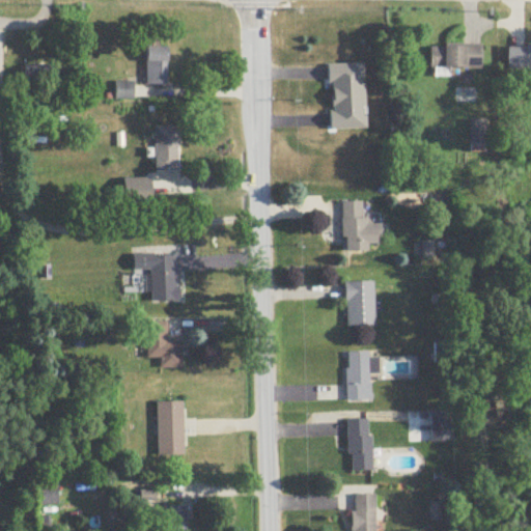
[(482,46),(429,46),(429,70),(482,70),(482,46)]
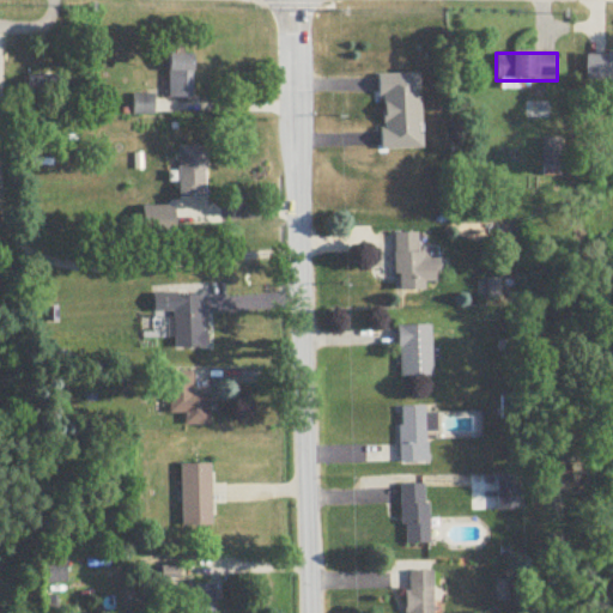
[(587,82),(612,82),(612,54),(587,54),(587,82)]
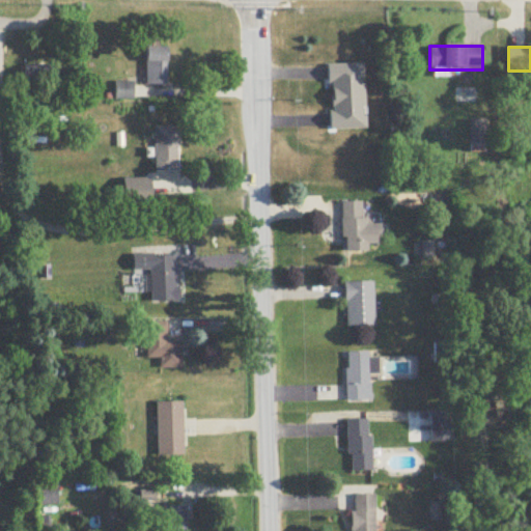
[(167,86),(167,49),(146,49),(146,86),(167,86)]
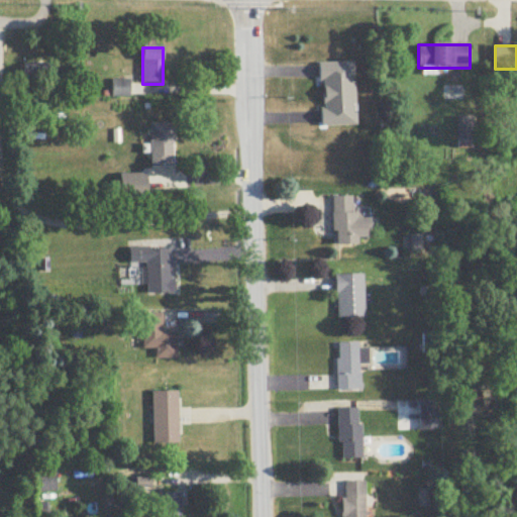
[(354,63),(320,64),(321,127),(356,126),(354,63)]
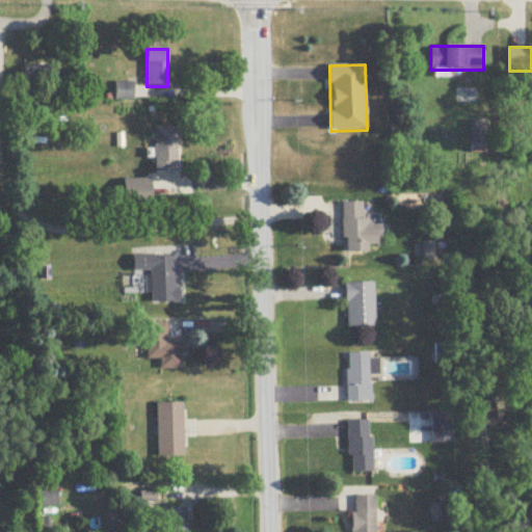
[(49,86),(49,71),(24,71),(24,86),(49,86)]
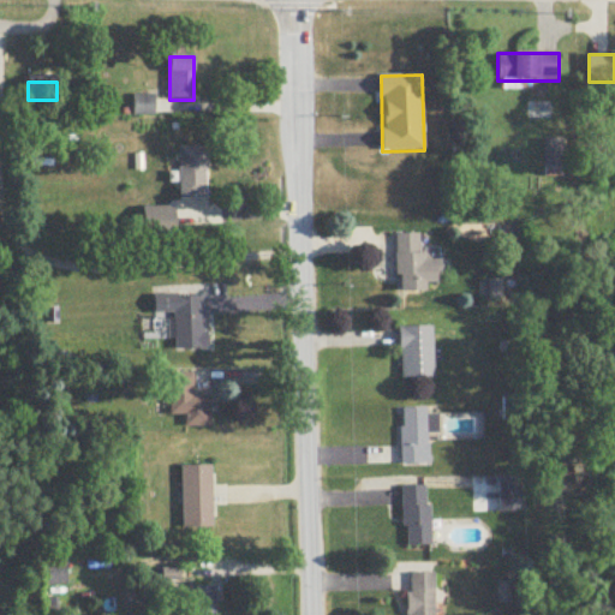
[(154,117),(154,96),(133,96),(133,117),(154,117)]
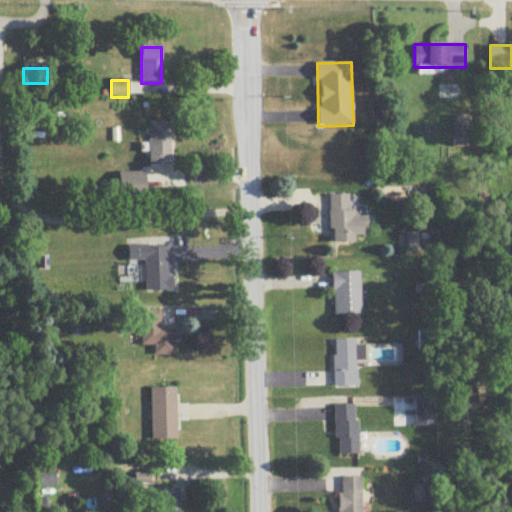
[(172,123),(149,123),(149,168),(172,168),(172,123)]
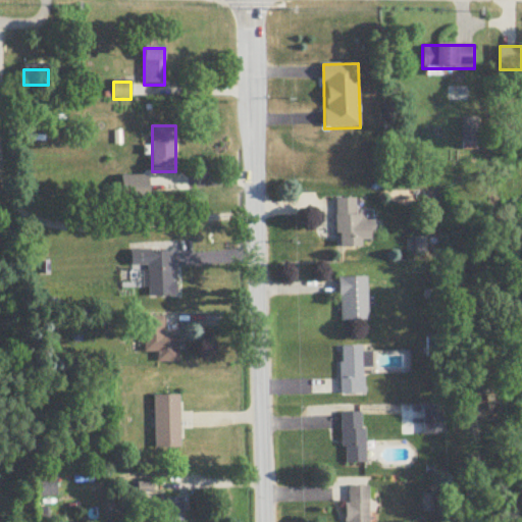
[(336,200),(337,249),(362,249),(362,241),(374,240),(373,222),(358,222),(358,200),(336,200)]
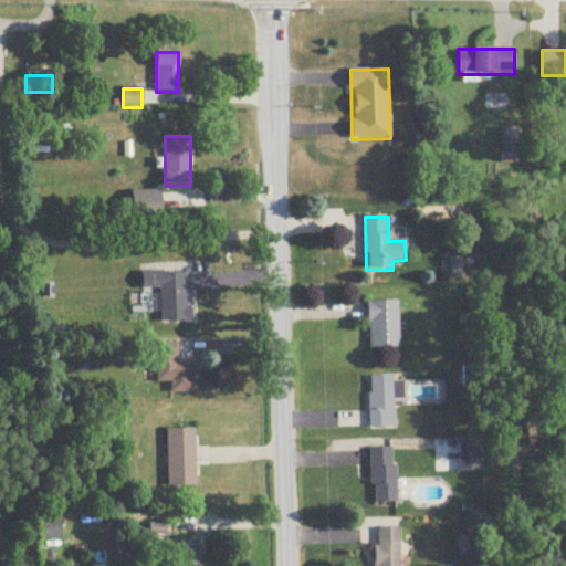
[(189,273),(143,273),(143,291),(160,291),(161,324),(189,323),(189,273)]
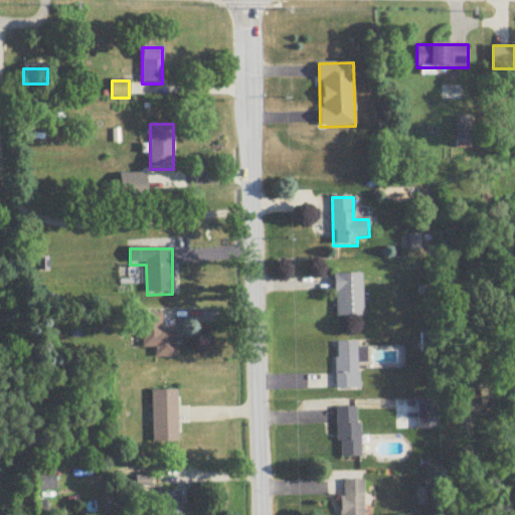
[(363,276),(336,276),(336,318),(363,318),(363,276)]
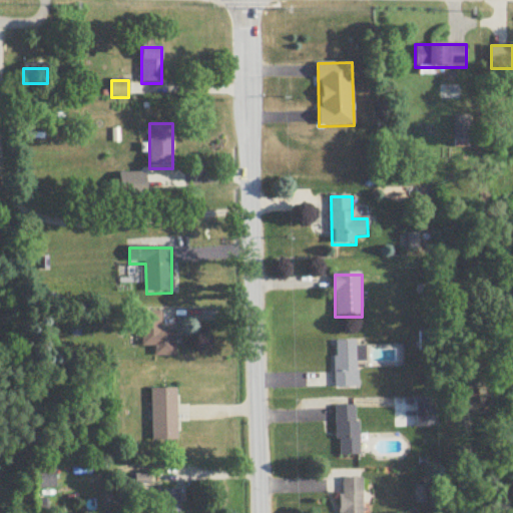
[(142,348),(155,348),(155,357),(175,357),(175,332),(161,332),(161,312),(142,312),(142,348)]
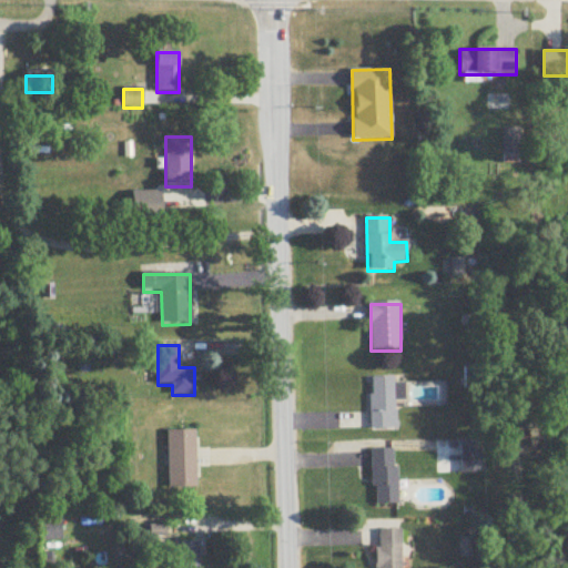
[(371,429),(398,429),(398,378),(371,378),(371,429)]
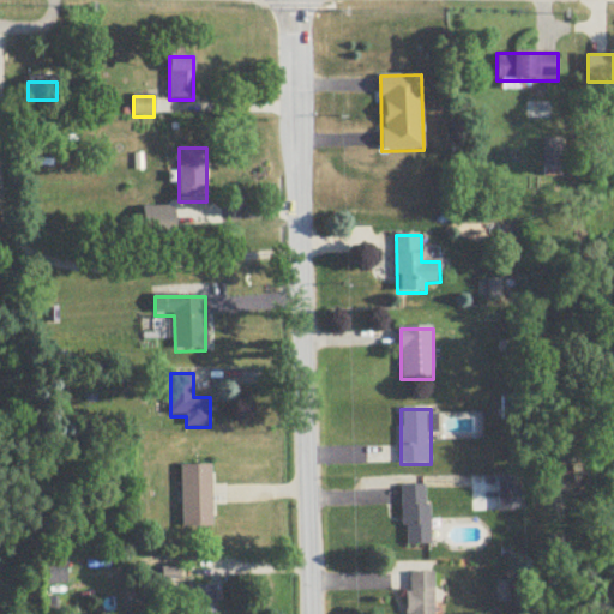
[(182,528),(212,528),(212,467),(182,467),(182,528)]
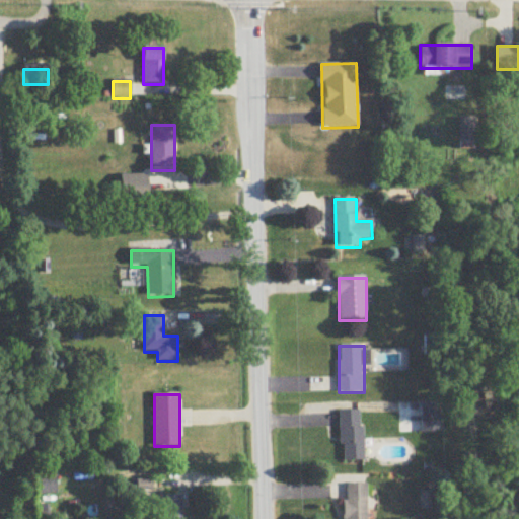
[(422,403),(422,433),(440,433),(440,403),(422,403)]
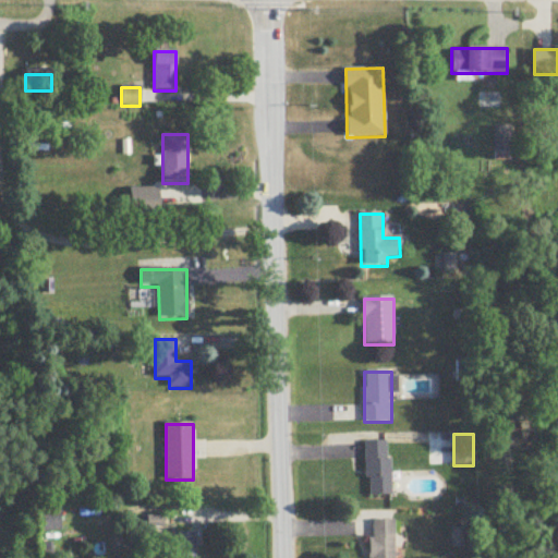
[(389,441),(365,443),(367,496),(390,495),(389,441)]
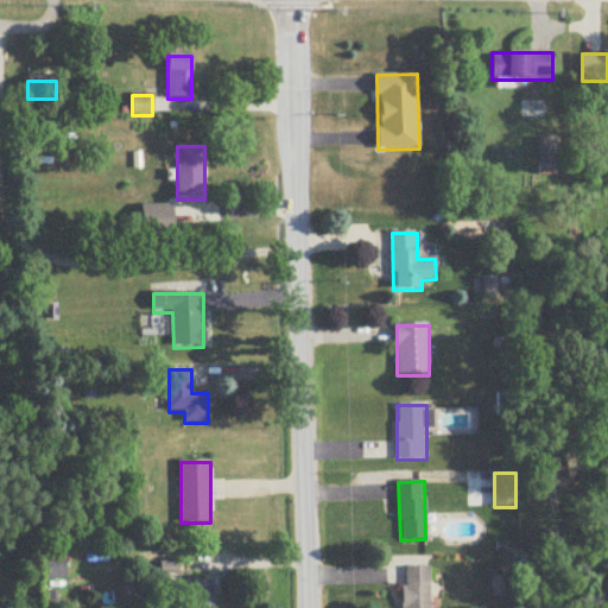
[(64,557),(45,558),(46,581),(65,580),(64,557)]
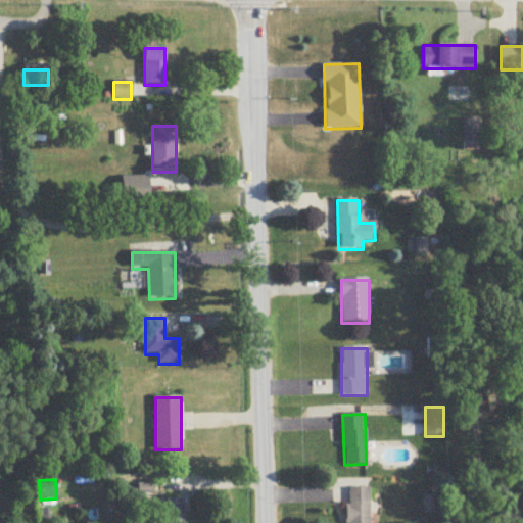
[(347,487),(347,522),(370,522),(370,487),(347,487)]
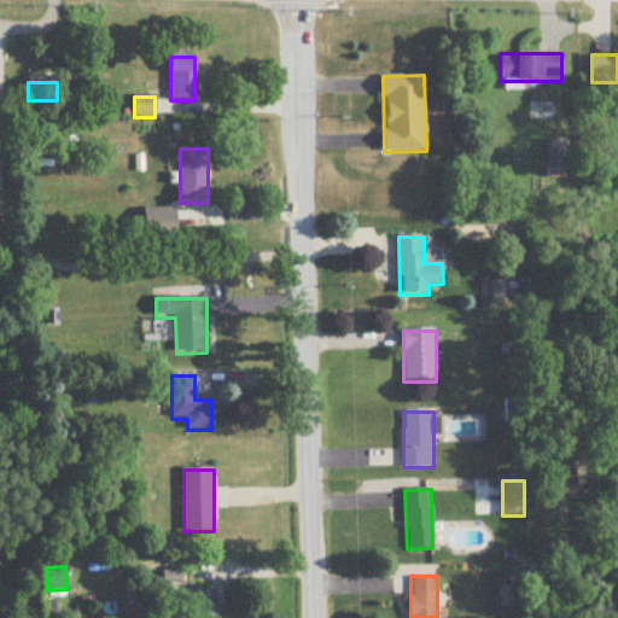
[(215,590),(192,590),(192,617),(215,617),(215,590)]
